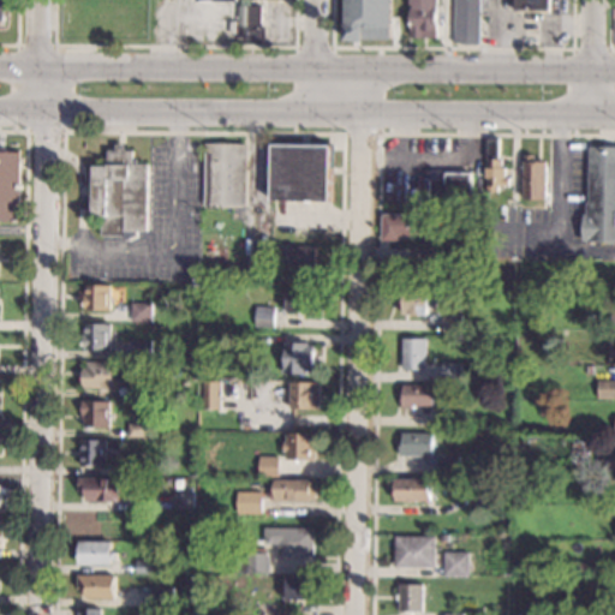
[(376,0),(376,27),(360,27),(360,35),(346,35),(346,25),(348,25),(348,0),(376,0)]
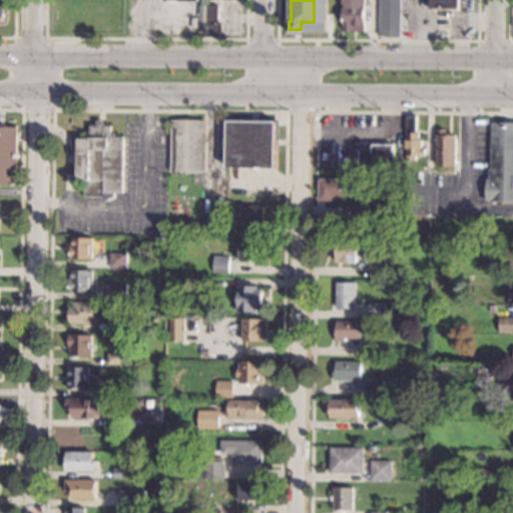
[(365,0),(365,32),(344,32),(344,0),(365,0)]
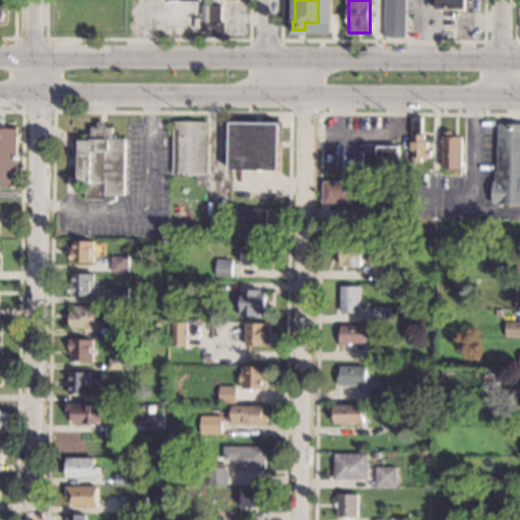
[(406,0),(406,38),(384,38),(384,0),(406,0)]
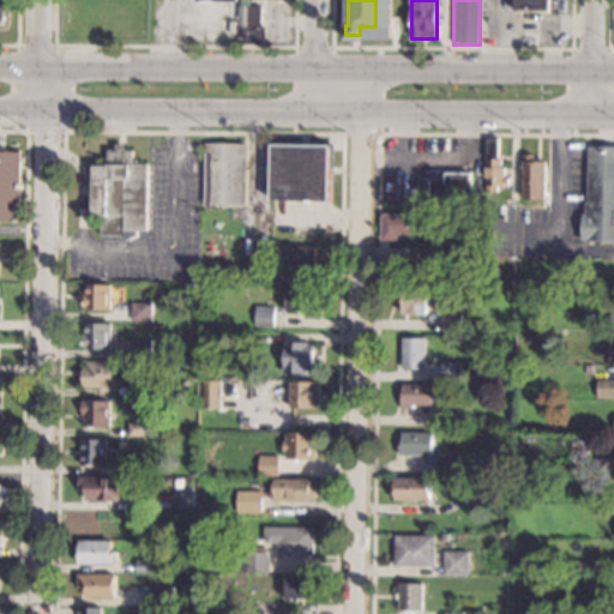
[(548,0),(548,11),(515,11),(515,0),(548,0)]
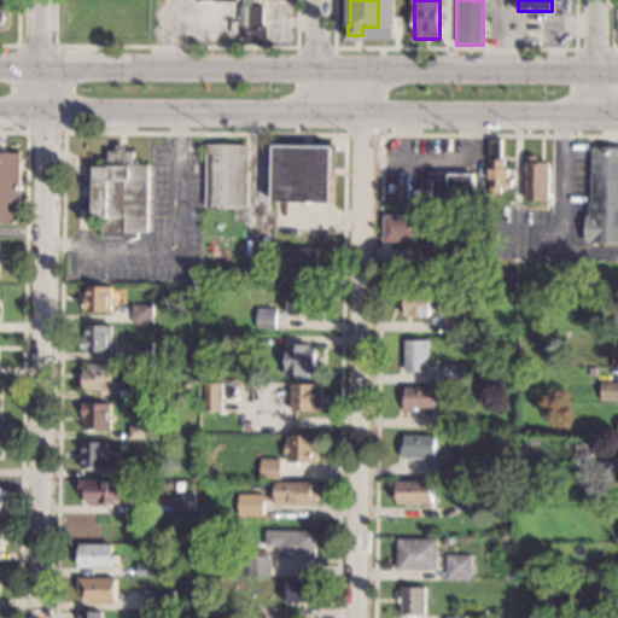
[(262,27),(267,27),(267,45),(243,44),(243,39),(239,39),(239,34),(231,34),(231,22),(239,22),(239,6),(262,6),(262,27)]
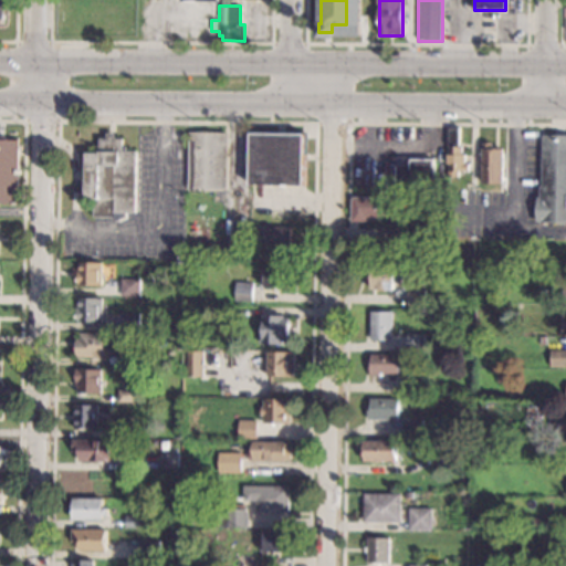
[(287,134),(304,134),(303,184),(249,184),(249,125),(287,125),(287,134)]
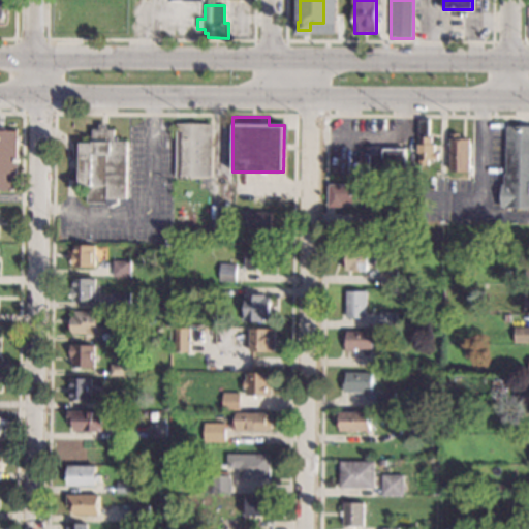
[(428,134),(431,134),(430,143),(432,143),(432,151),(437,151),(437,159),(428,158),(427,163),(418,163),(418,118),(428,118),(428,134)]
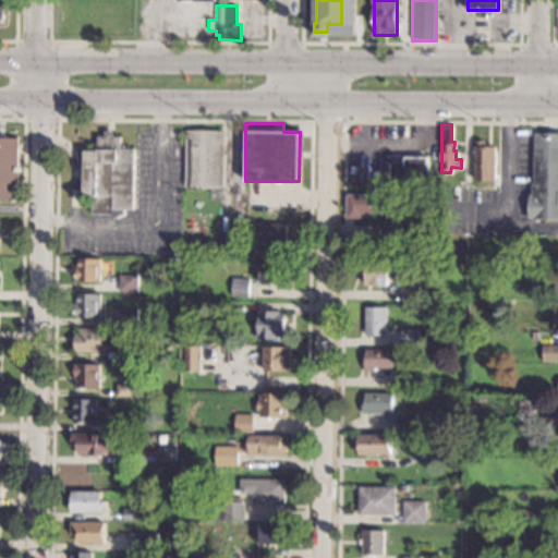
[(222,187),(186,187),(186,130),(222,130),(222,187)]
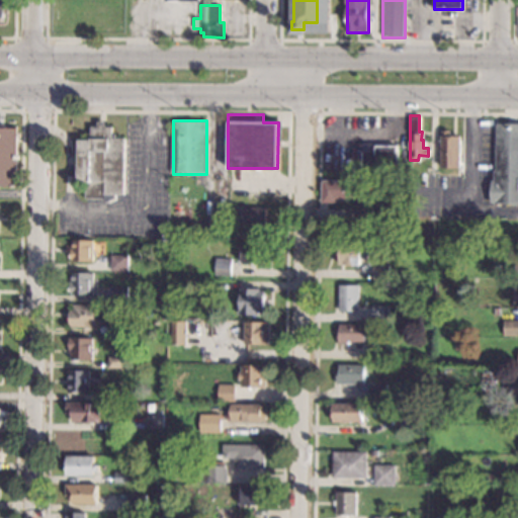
[(103,127),(111,127),(111,138),(123,138),(123,194),(114,194),(113,197),(108,200),(85,199),(85,182),(78,182),(78,176),(73,176),(73,169),(78,169),(78,140),(85,140),(85,133),(91,133),(91,127),(98,127),(98,121),(103,121),(103,127)]
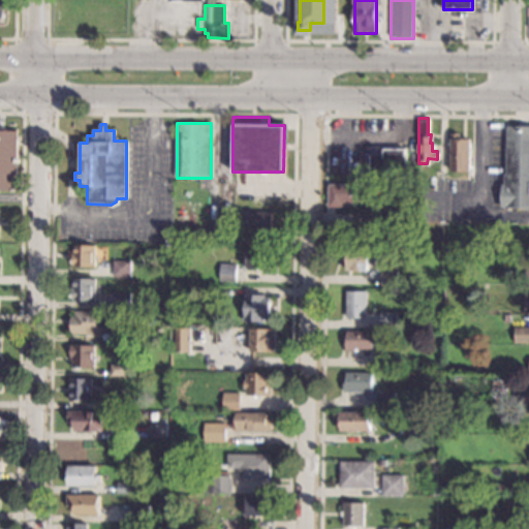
[(528,193),(510,193),(510,188),(503,188),(503,175),(505,175),(505,127),(528,127),(528,193)]
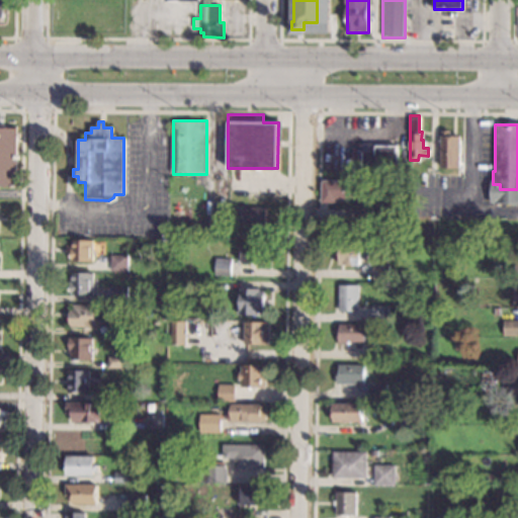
[(15,187),(0,186),(0,127),(16,127),(15,187)]
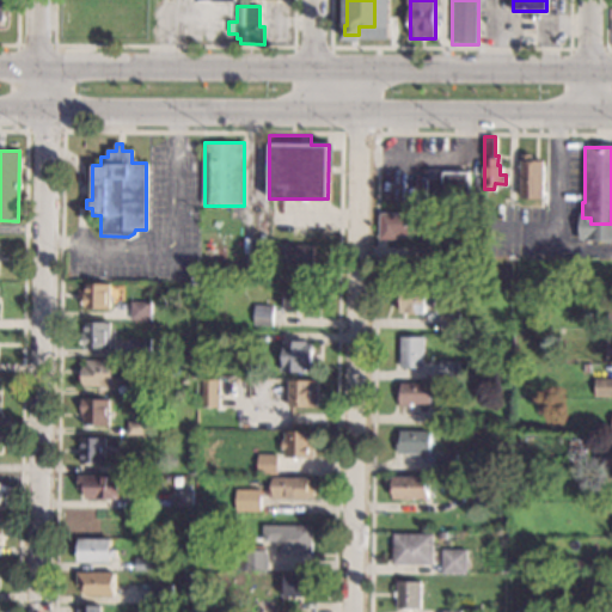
[(531,159),(543,159),(542,197),(520,197),(521,153),(531,154),(531,159)]
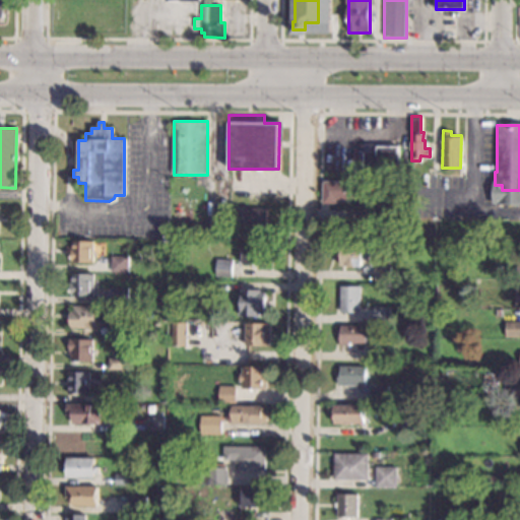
[(376,145),(397,145),(396,167),(364,166),(364,144),(376,144),(376,145)]
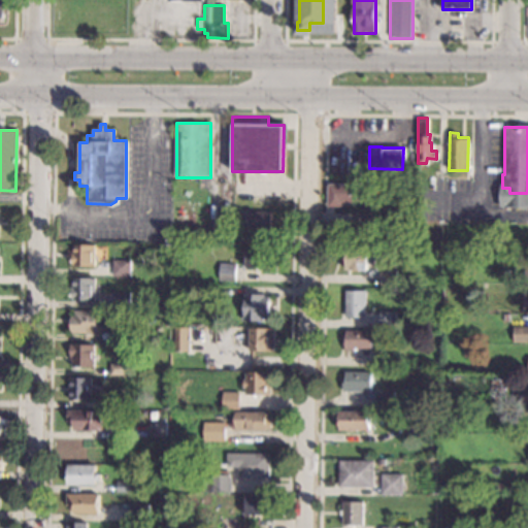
[(363,193),(369,193),(369,203),(342,202),(342,205),(328,205),(328,185),(340,185),(340,183),(363,183),(363,193)]
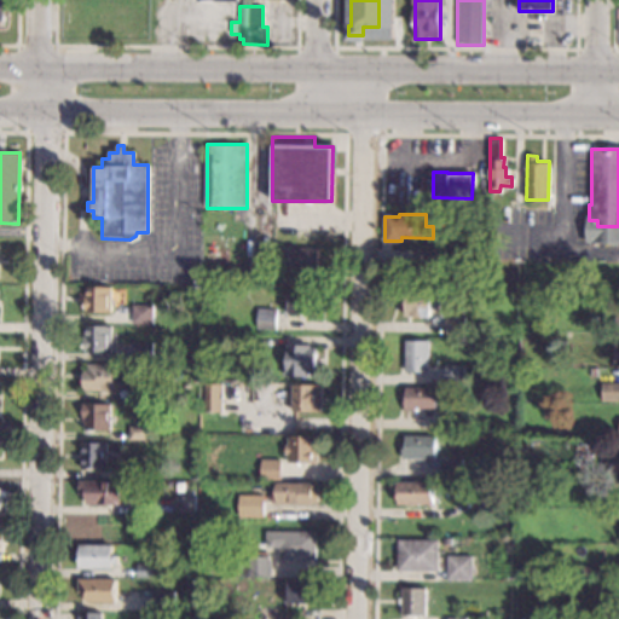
[(316,266),(281,265),(282,247),(316,248),(316,266)]
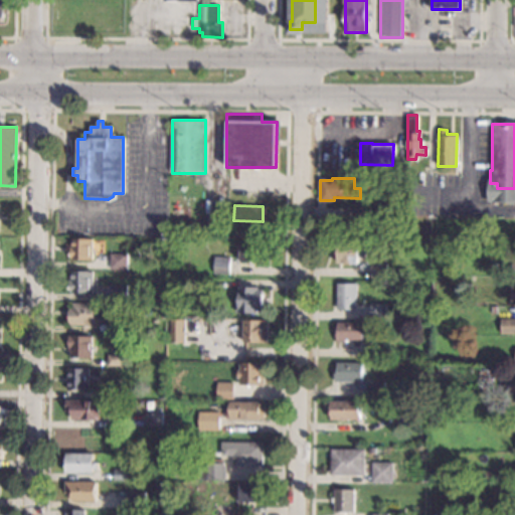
[(370,222),(355,222),(355,207),(371,207),(370,222)]
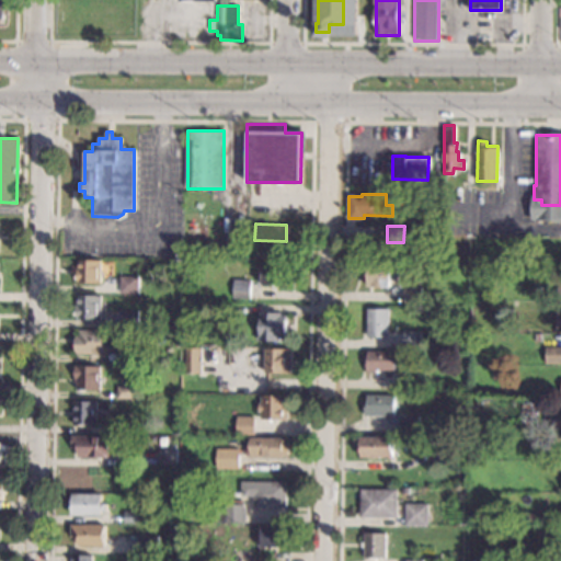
[(100,283),(77,283),(77,260),(100,260),(100,283)]
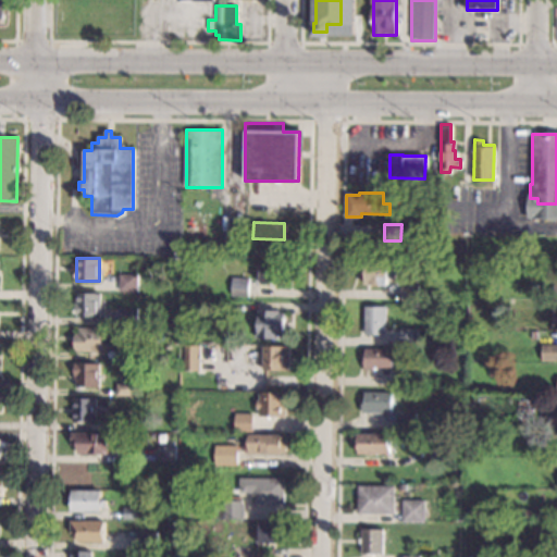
[(387,269),(394,270),(393,277),(386,276),(386,284),(363,283),(364,260),(387,261),(387,269)]
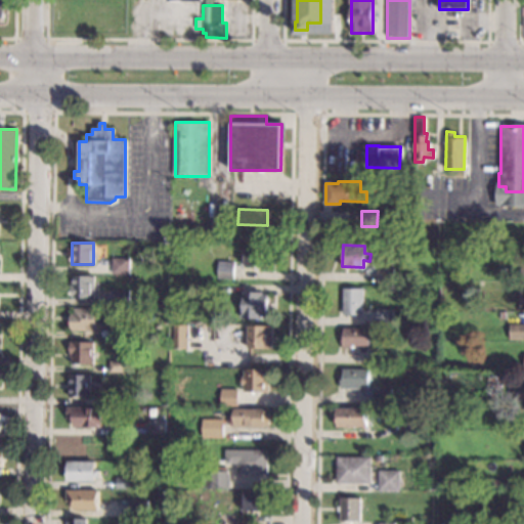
[(266,266),(245,266),(245,249),(267,250),(266,266)]
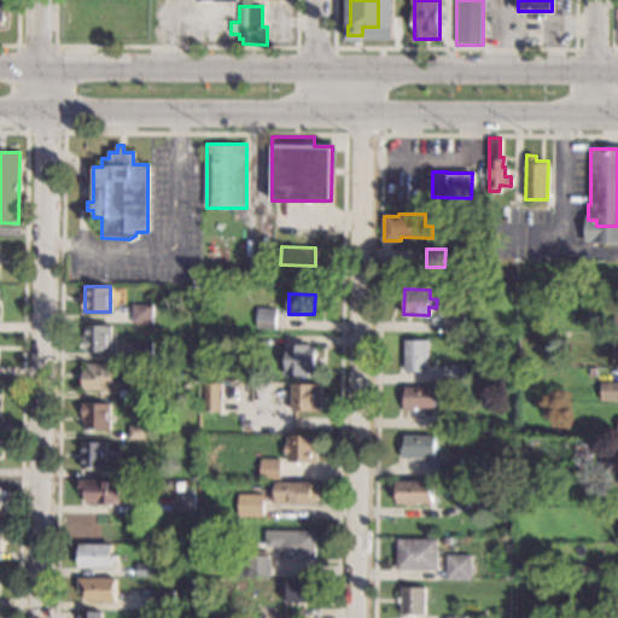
[(151,324),(132,324),(132,303),(152,304),(151,324)]
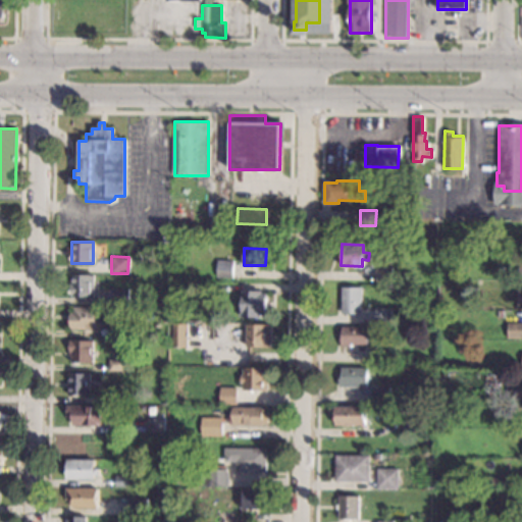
[(232,277),(216,277),(216,260),(232,260),(232,277)]
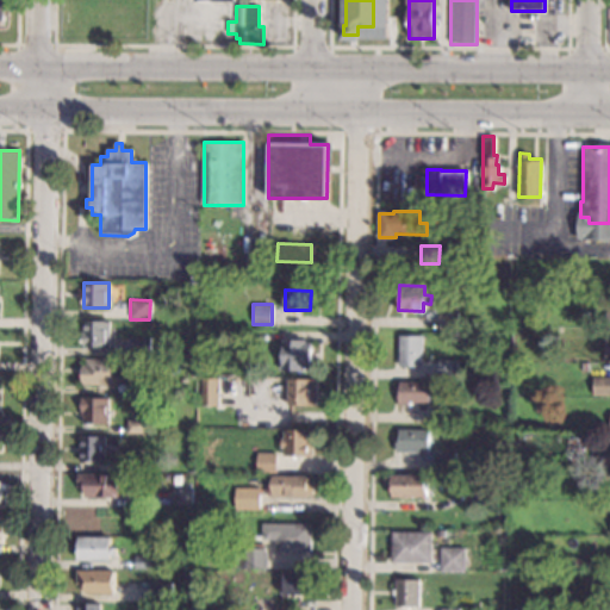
[(455,329),(439,328),(439,311),(455,311),(455,329)]
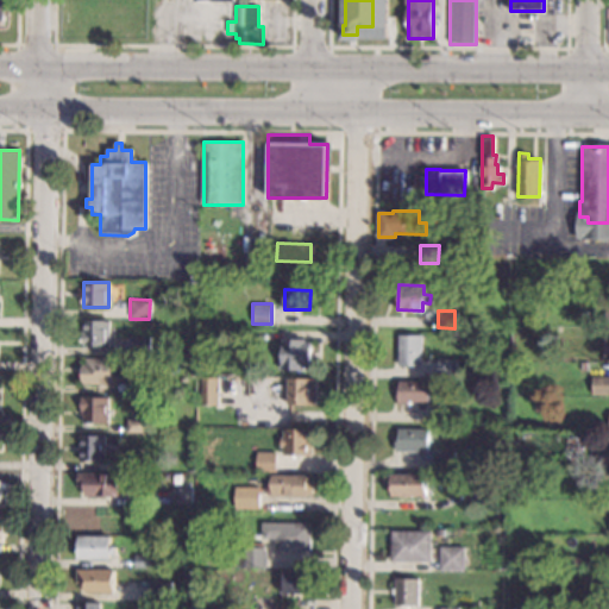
[(108,347),(82,346),(82,319),(110,320),(108,347)]
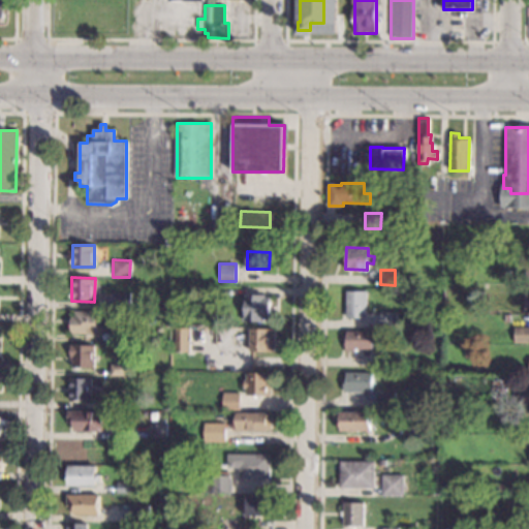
[(129,309),(114,308),(114,291),(130,292),(129,309)]
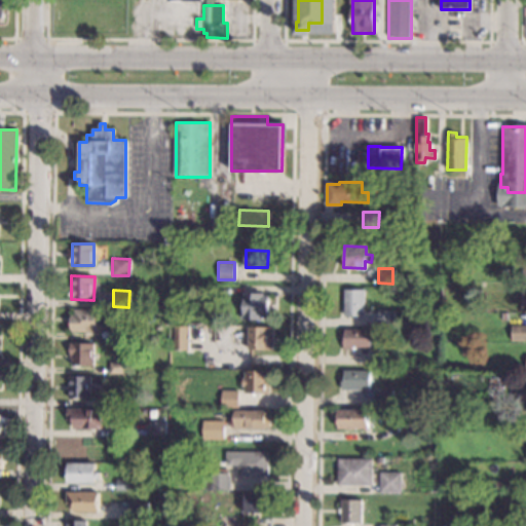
[(364,315),(343,314),(343,290),(364,290),(364,315)]
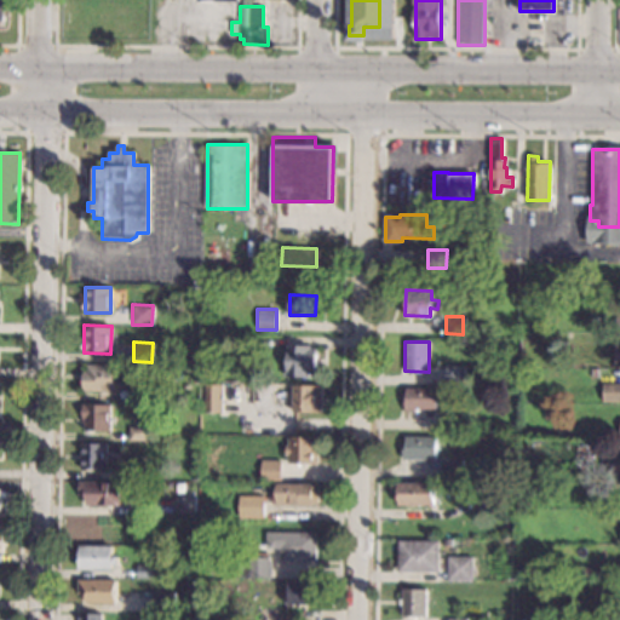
[(310,345),(310,348),(317,348),(317,372),(310,372),(310,377),(283,377),(283,344),(310,345)]
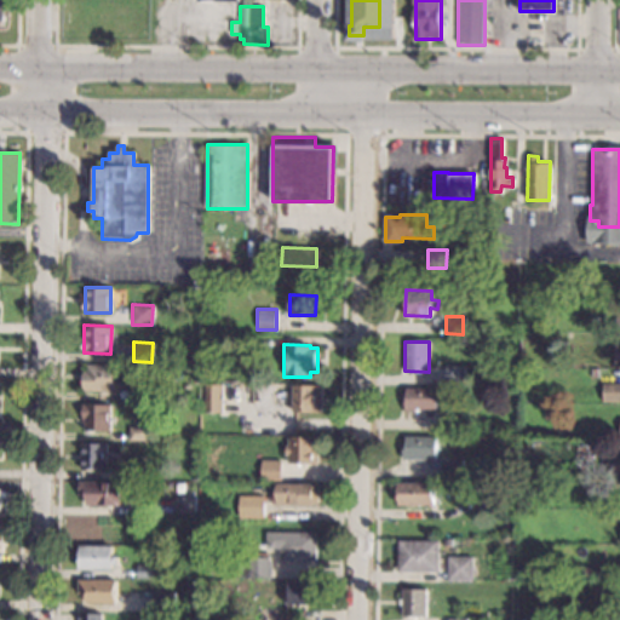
[(113,378),(116,378),(116,388),(113,388),(113,392),(84,392),(84,372),(86,372),(86,363),(113,365),(113,378)]
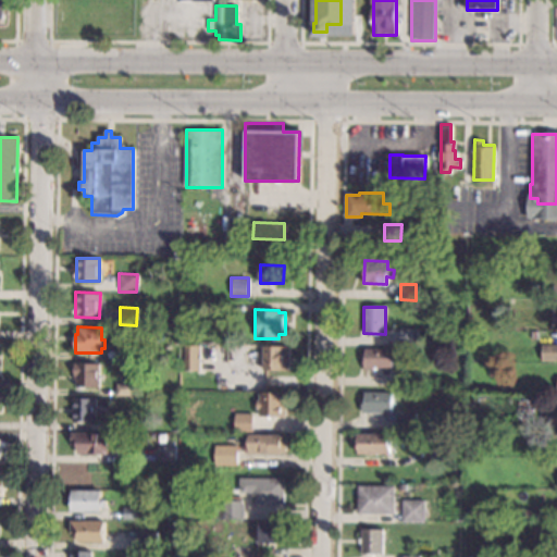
[(416,346),(399,345),(400,327),(416,327),(416,346)]
